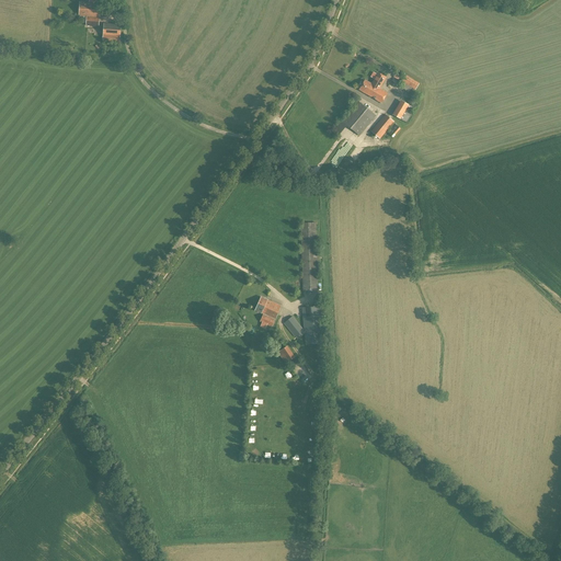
[(80,2),(79,15),(87,16),(86,25),(99,26),(100,0),(89,0),(89,2),(80,2)]
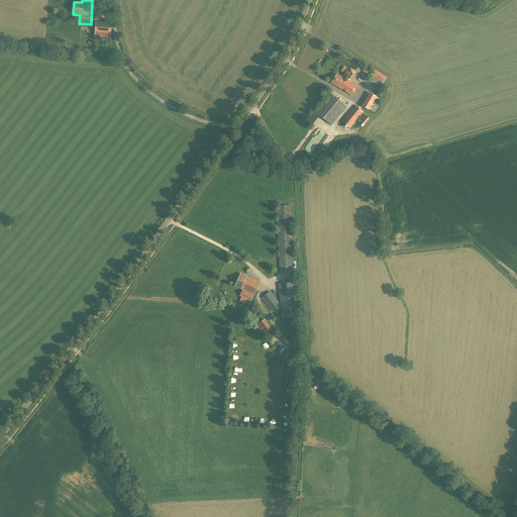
[(94,37),(110,38),(112,22),(96,21),(94,37)]
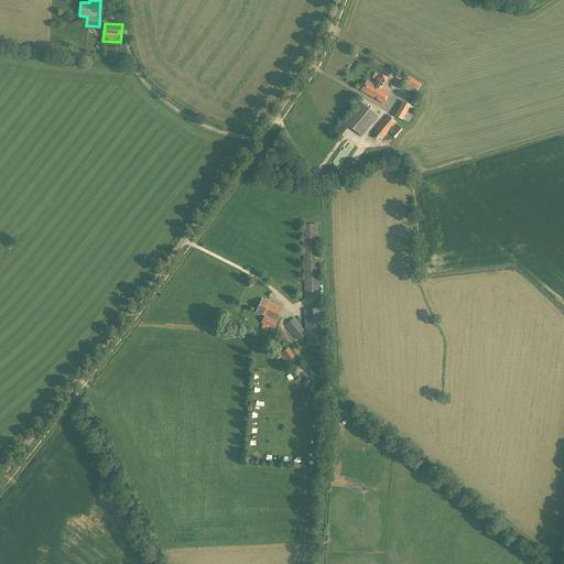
[(380,74),(373,85),(381,89),(388,78),(380,74)]
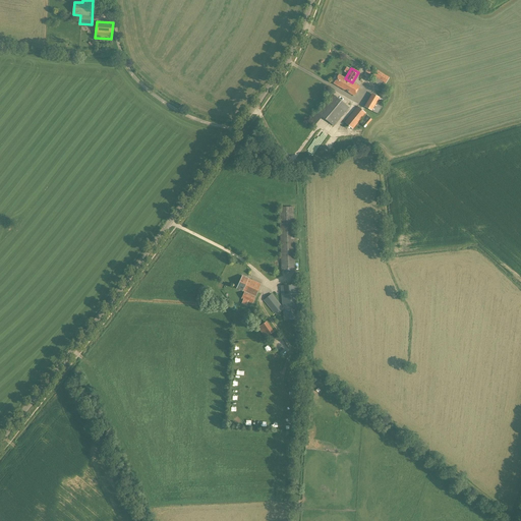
[(371,80),(380,85),(382,87),(384,82),(386,83),(390,77),(375,69),(371,75),(374,76),(371,80)]
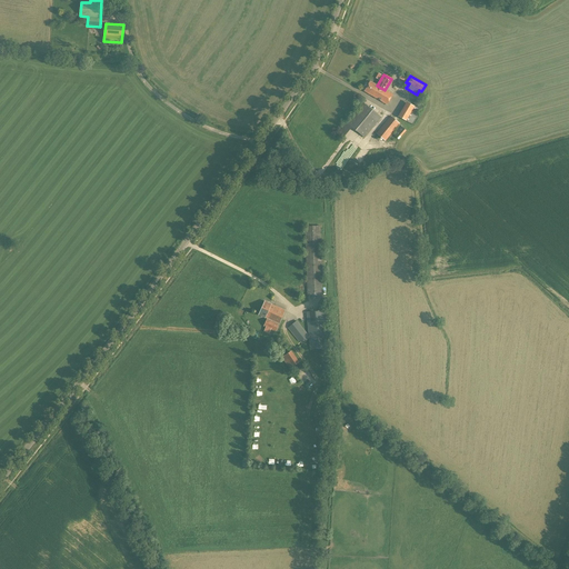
[(385,90),(377,86),(370,81),(365,91),(387,105),(392,95),(385,90)]
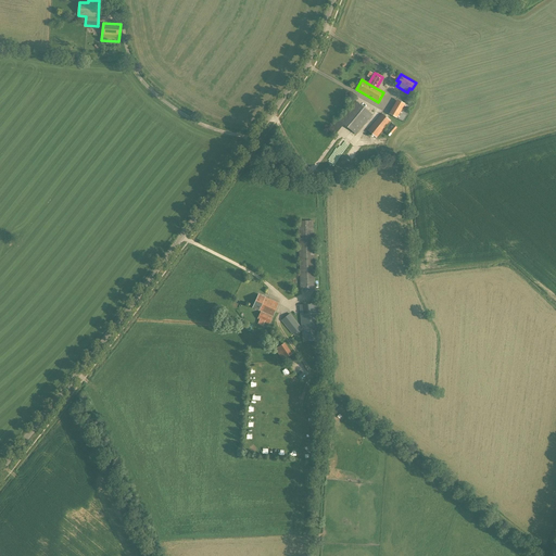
[(397,99),(389,113),(402,122),(411,108),(397,99)]
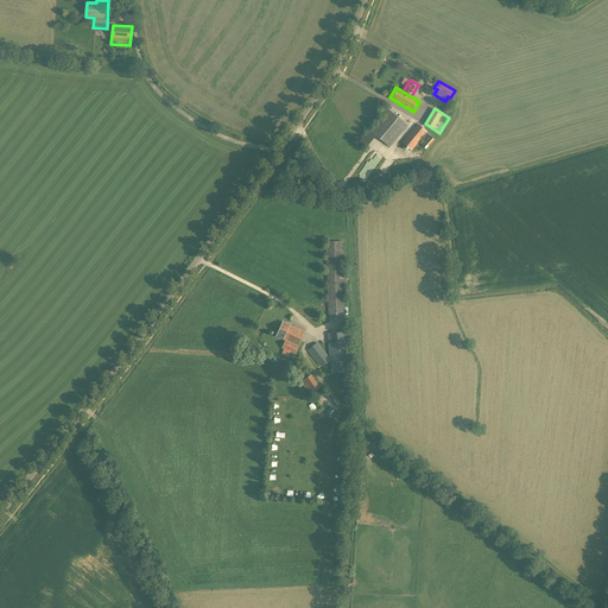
[(407,126),(388,109),(360,144),(366,149),(375,137),(390,147),(407,126)]
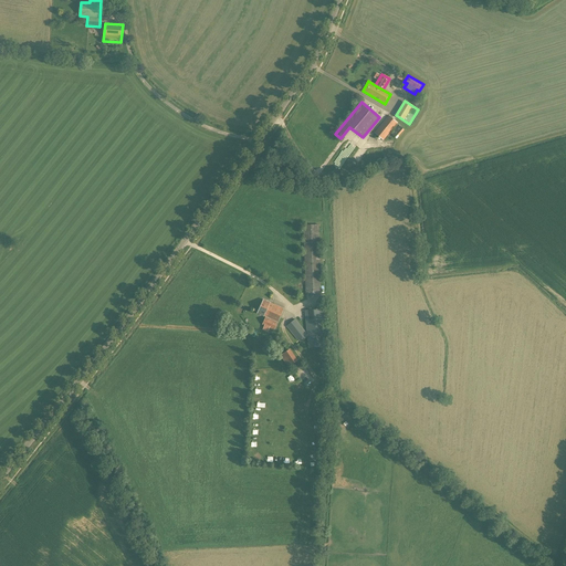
[(374,133),(384,140),(398,123),(388,115),(374,133)]
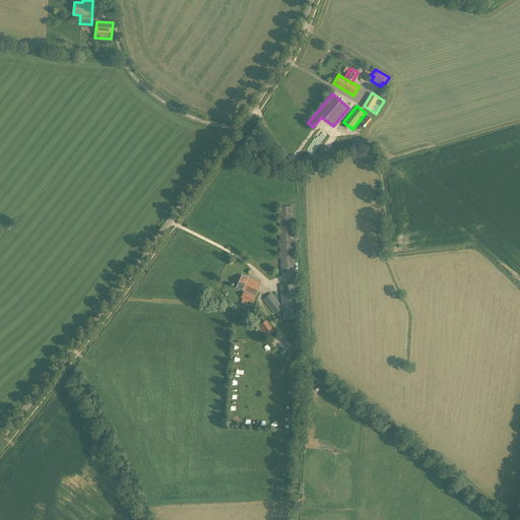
[(367,115),(360,123),(365,128),(372,120),(367,115)]
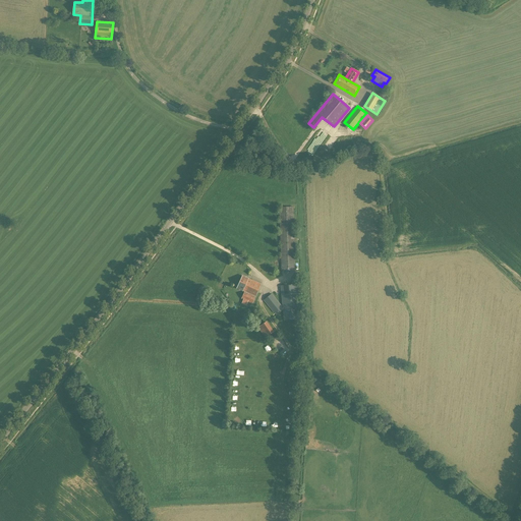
[(279,207),(281,272),(295,271),(293,207),(279,207)]
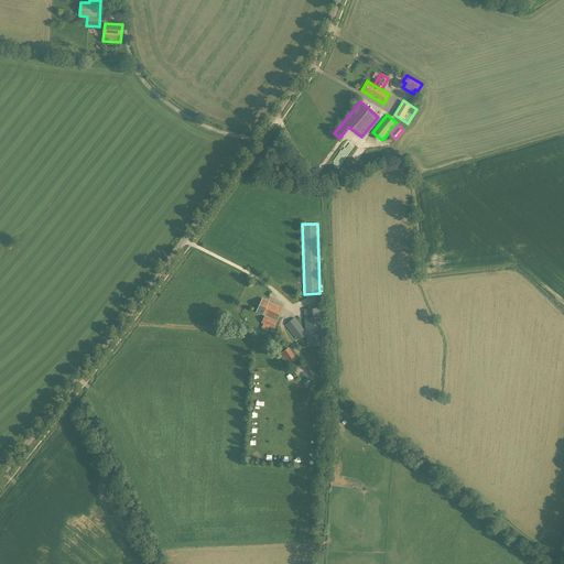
[(256,312),(264,316),(267,317),(269,312),(279,316),(282,307),(262,299),(256,312)]
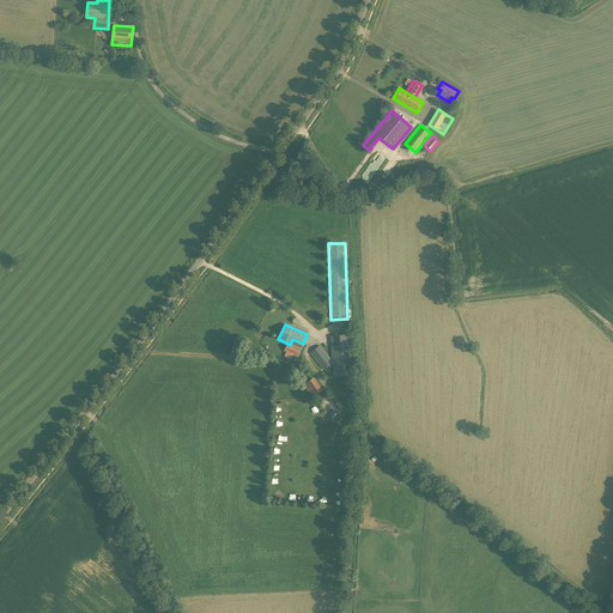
[(329,335),(332,360),(334,377),(354,375),(350,329),(343,331),(343,334),(329,335)]
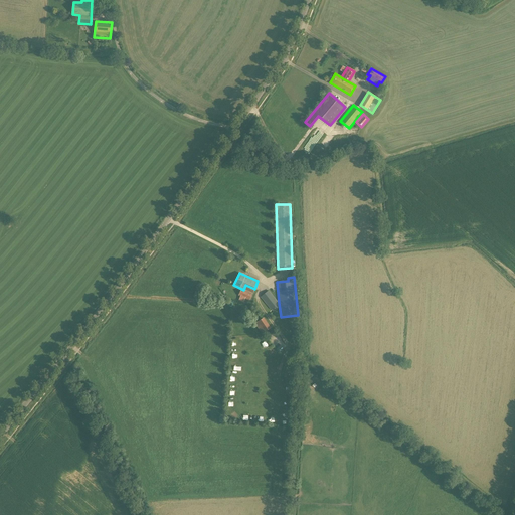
[(243,290),(241,289),(239,295),(249,299),(254,289),(245,285),(243,290)]
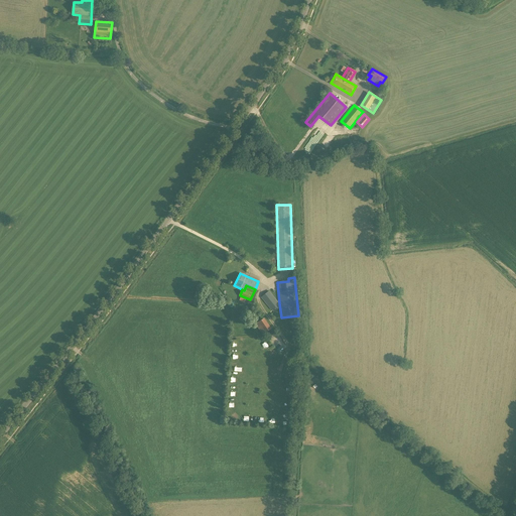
[(271,310),(279,303),(269,290),(261,297),(271,310)]
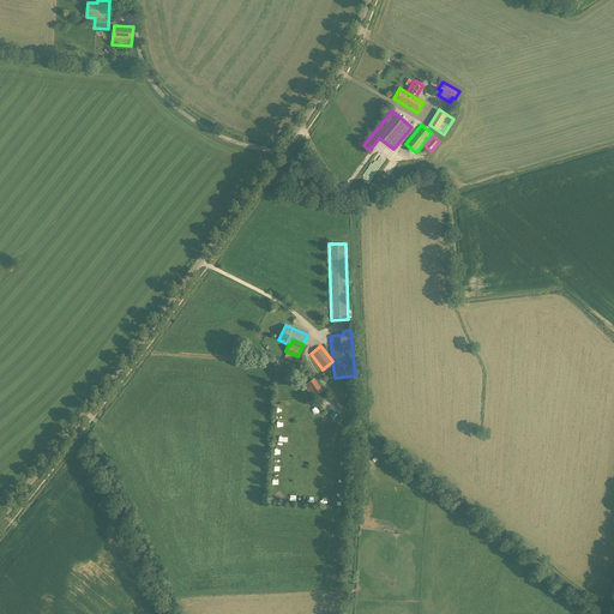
[(304,386),(313,398),(315,396),(323,391),(314,379),(304,386)]
